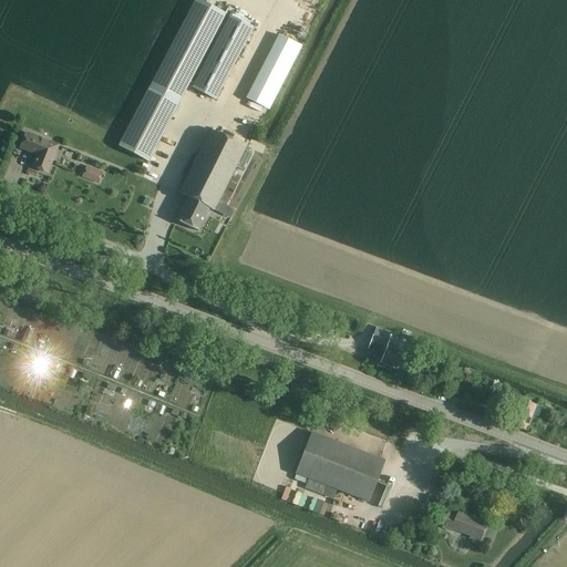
[(195,0),(150,86),(117,146),(147,162),(179,102),(225,14),(196,0),(195,0)]
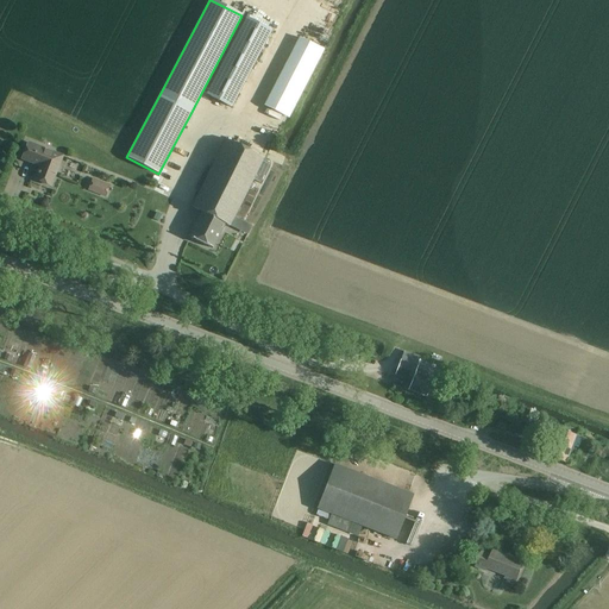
[(231,108),(271,31),(245,18),(205,94),(231,108)]
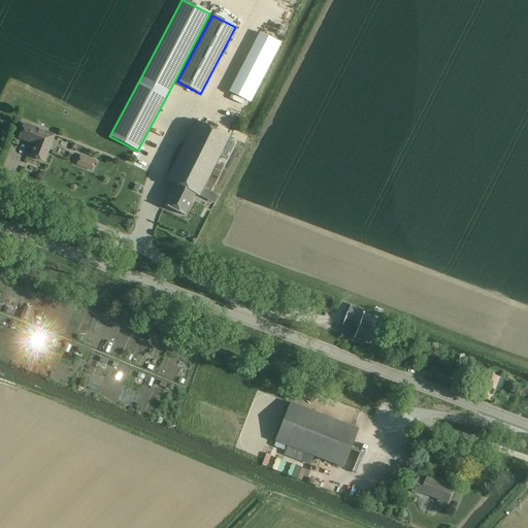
[(251,103),(282,43),(259,32),(228,92),(251,103)]
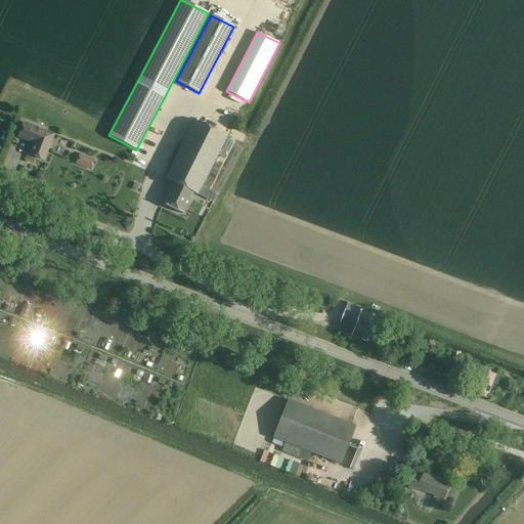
[(173,183),(162,204),(182,214),(193,193),(198,195),(202,187),(214,162),(218,163),(221,157),(223,158),(231,142),(225,139),(227,136),(193,120),(165,178),(173,183)]
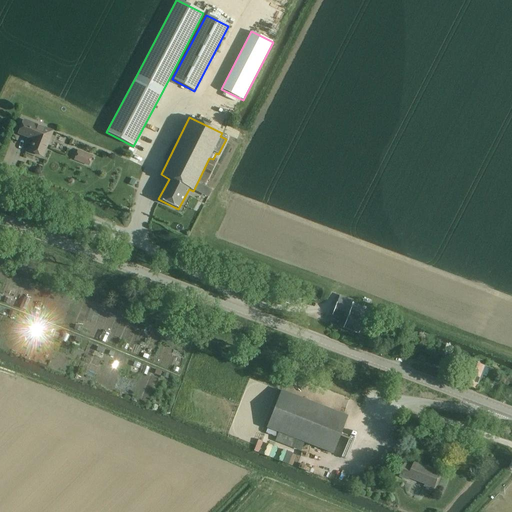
[(43,157),(53,131),(25,120),(19,134),(35,140),(30,152),(43,157)]
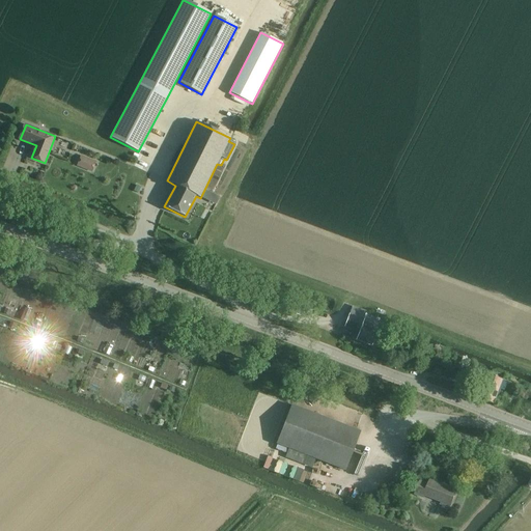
[(91,172),(95,162),(80,156),(76,166),(91,172)]
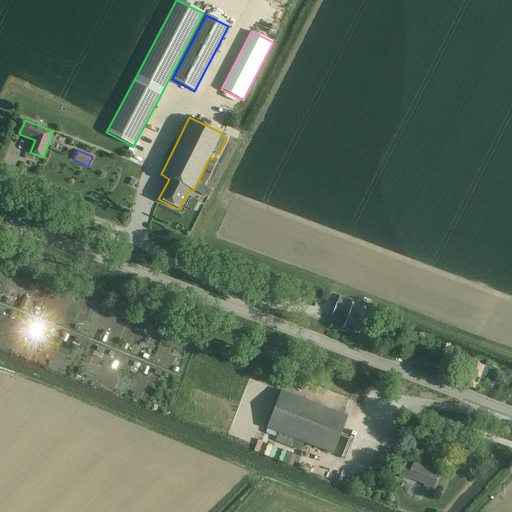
[(338,297),(336,304),(350,309),(353,302),(338,297)]
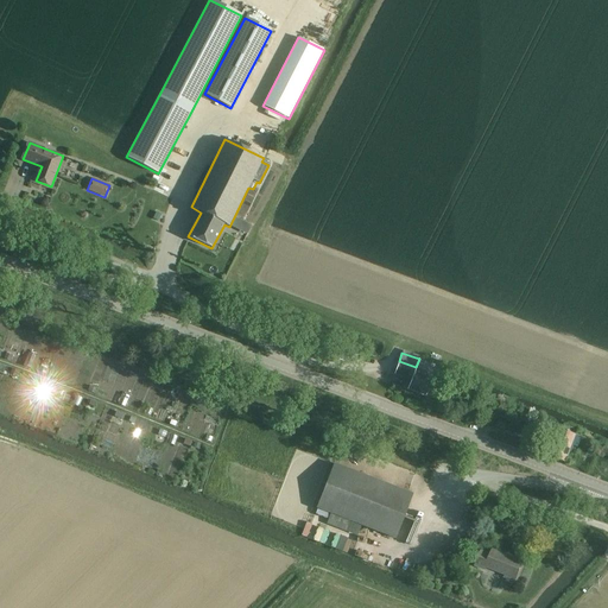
[(425,397),(431,381),(424,379),(426,372),(416,368),(416,367),(399,361),(394,374),(410,379),(410,381),(406,380),(404,388),(407,390),(425,397)]
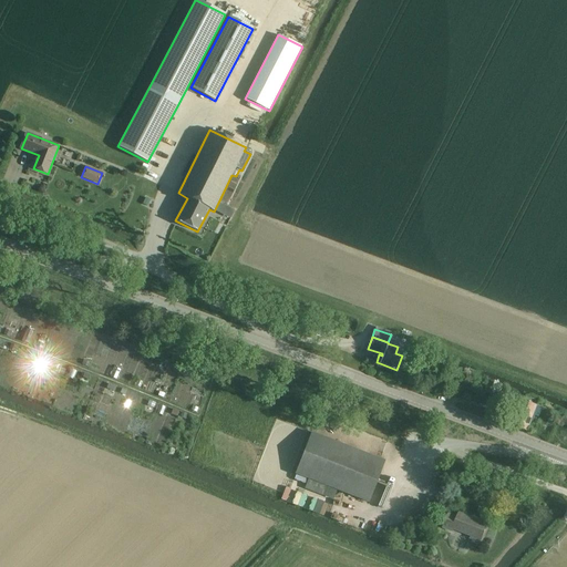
[(501,399),(513,402),(515,397),(503,392),(501,399)]
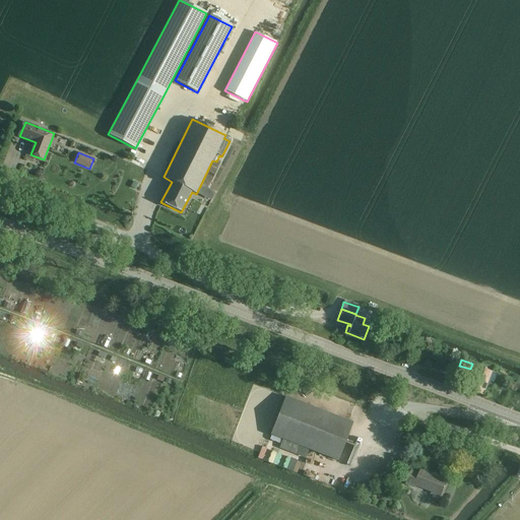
[(484,396),(486,390),(493,373),(479,368),(471,391),(484,396)]
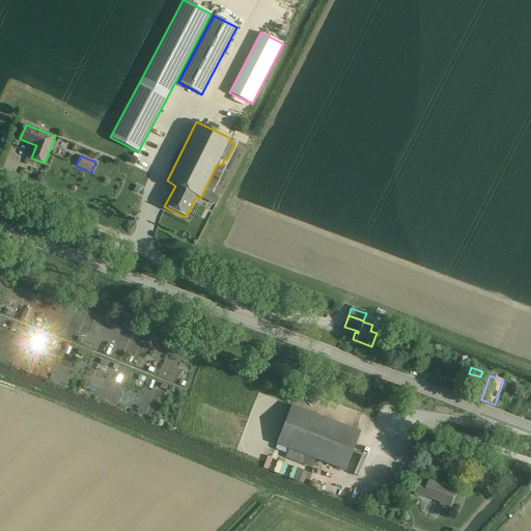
[(344,471),(360,431),(291,404),(276,444),(279,445),(277,449),(286,453),(284,457),(302,465),(305,455),(314,459),(344,471)]
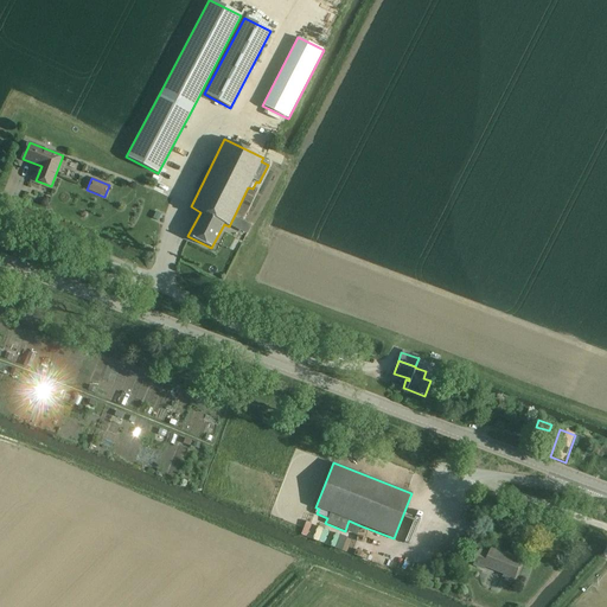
[(349,521),(345,531),(356,535),(359,525),(349,521)]
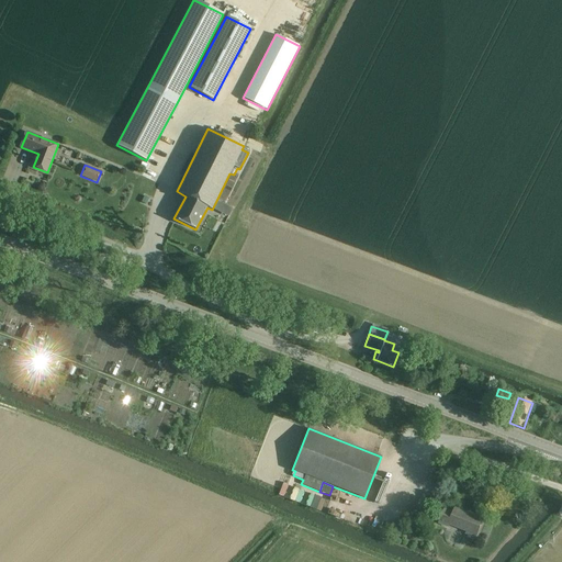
[(483,518),(456,508),(453,513),(445,509),(438,525),(449,528),(450,526),(467,532),(465,535),(475,539),(483,518)]
